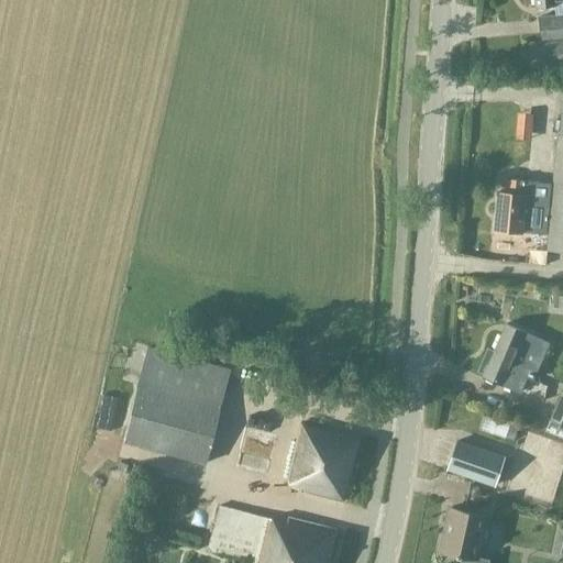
[(562,0),(533,0),(534,6),(553,3),(554,13),(537,14),(540,41),(526,42),(528,68),(562,65),(562,0)]
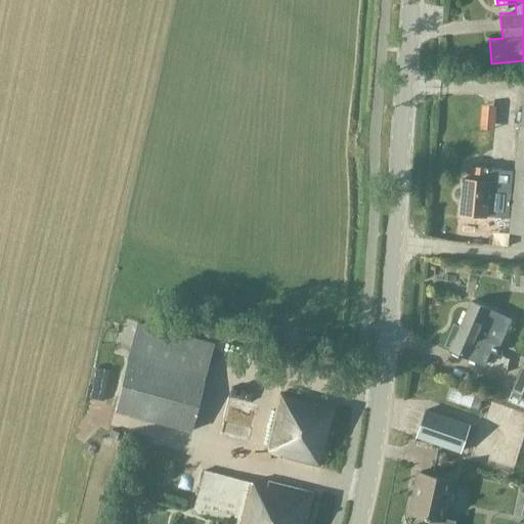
[(514,167),(523,167),(523,92),(523,93),(520,125),(518,125),(514,167)]
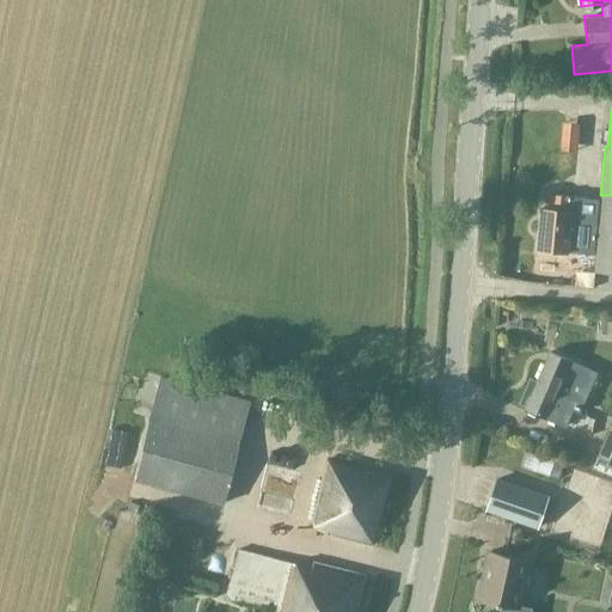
[(579,124),(562,122),(558,151),(576,153),(579,124)]
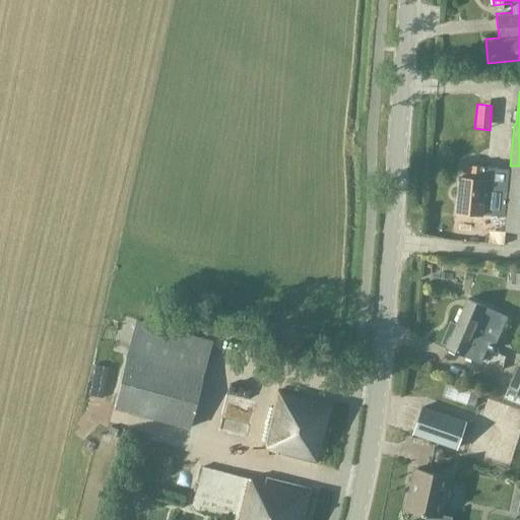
[(478,214),(483,167),(466,166),(465,177),(458,177),(455,212),(478,214)]
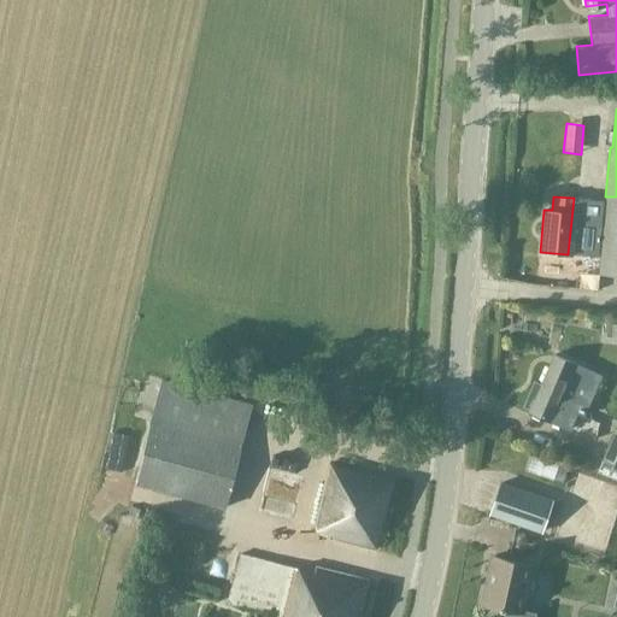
[(616,197),(605,197),(598,272),(616,274),(616,197)]
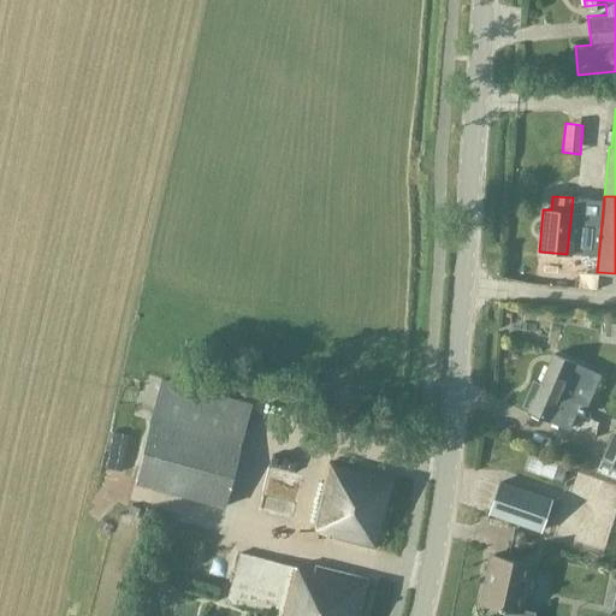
[(574,362),(552,353),(527,413),(549,422),(568,431),(575,413),(582,416),(600,375),(574,362)]
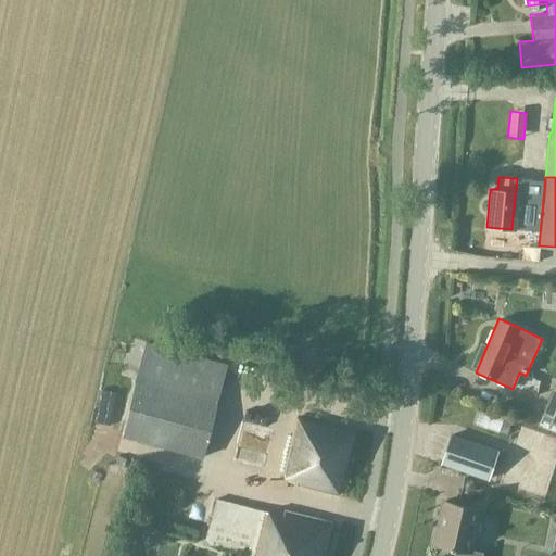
[(228,364),(159,346),(144,342),(121,436),(202,458),(228,364)]
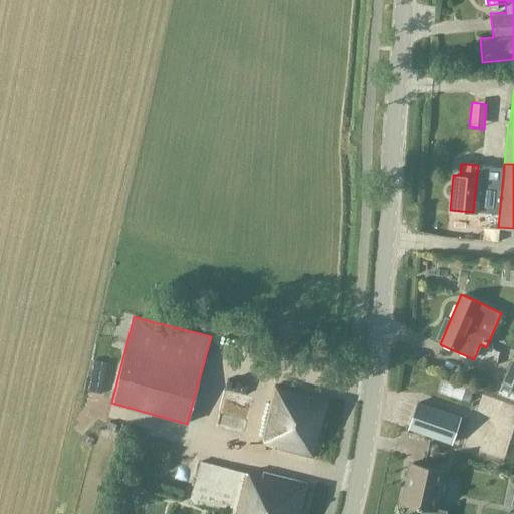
[(513,357),(511,357),(501,383),(513,388),(513,357)]
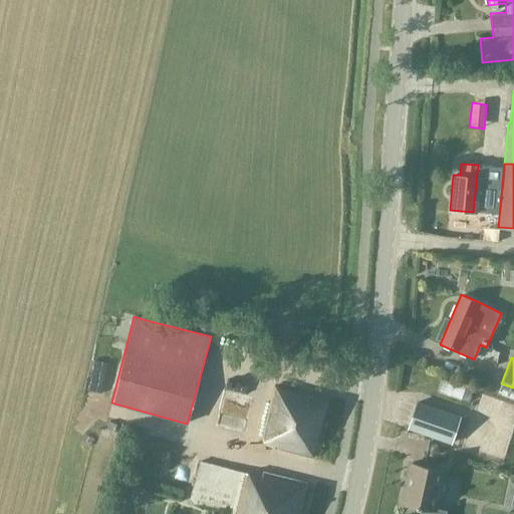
[(246,423),(254,392),(230,384),(222,417),(246,423)]
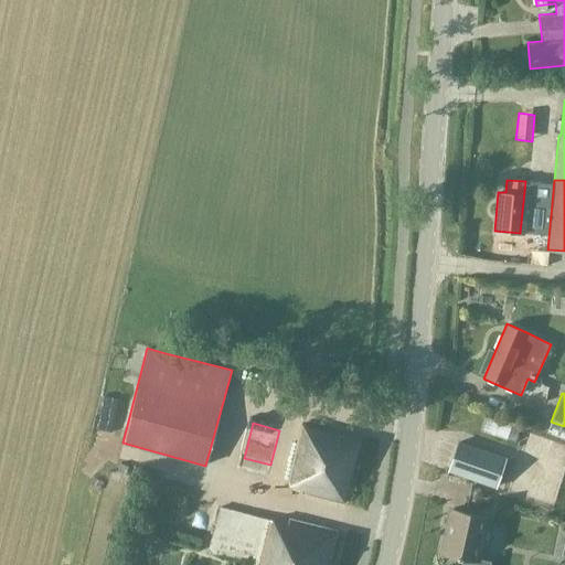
[(344,503),(361,441),(305,426),(288,484),(302,488),(302,491),(344,503)]
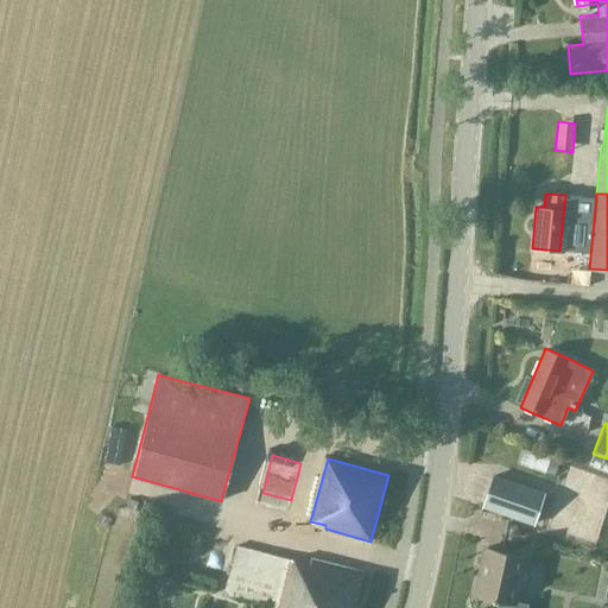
[(542,491),(495,474),(485,506),(530,523),(542,491)]
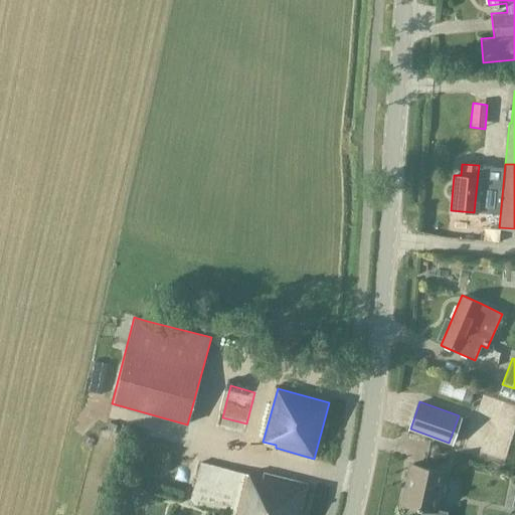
[(263,481),(249,478),(249,475),(199,462),(188,504),(232,514),(299,514),(307,486),(264,475),(263,481)]
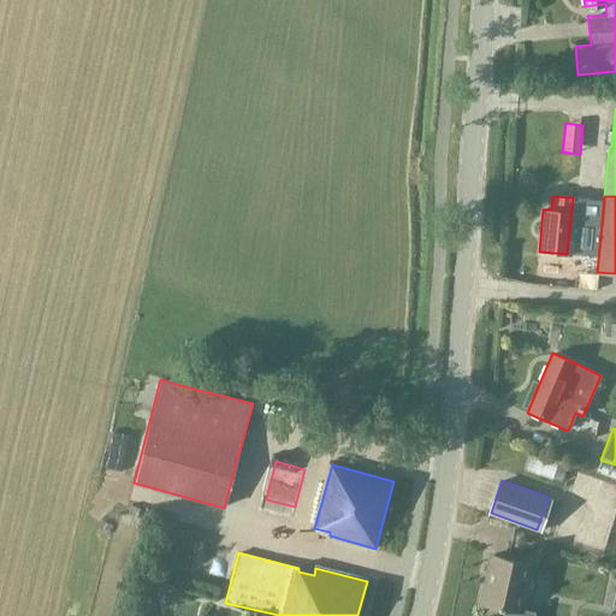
[(533,564),(493,556),(483,603),(522,611),(533,564)]
